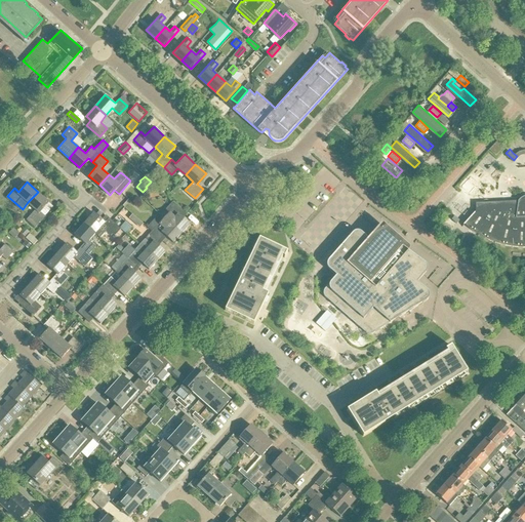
[(146,190),(149,192),(149,196),(158,195),(157,190),(159,188),(152,183),(146,190)]
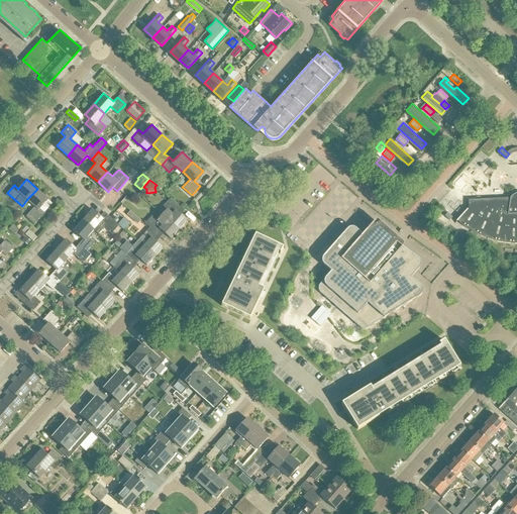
[(37,189),(27,199),(34,205),(26,215),(34,222),(44,211),(39,207),(48,198),(37,189)]
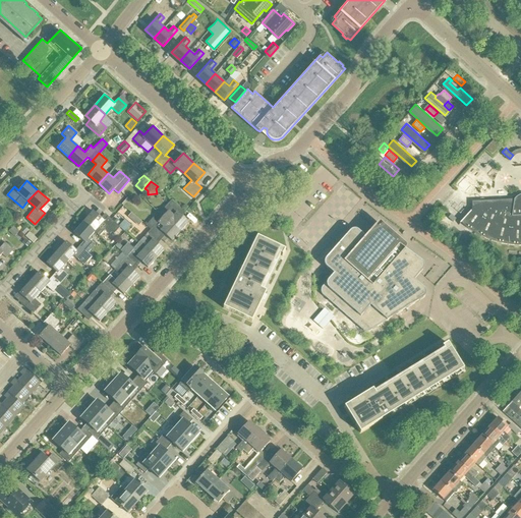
[(514,197),(472,199),(472,208),(458,223),(461,221),(464,224),(468,227),(479,234),(483,236),(498,241),(500,241),(514,243),(515,244),(518,244),(520,243),(520,192),(520,193),(518,194),(517,194),(516,195),(514,197)]
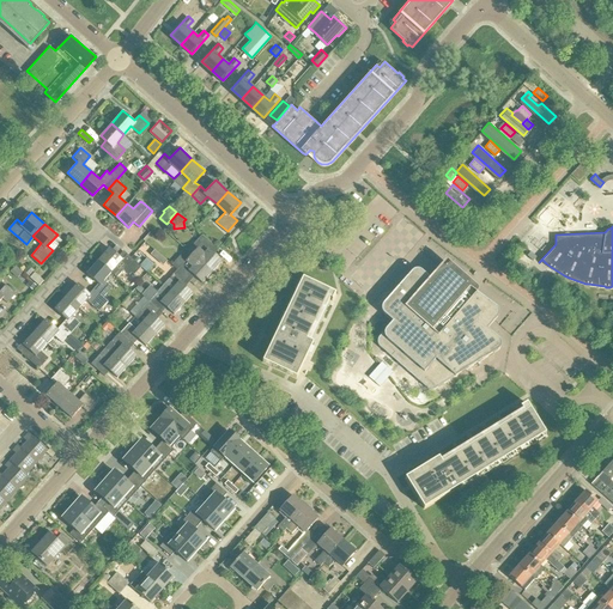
[(198,247),(192,253),(212,270),(222,260),(211,250),(216,245),(201,233),(193,243),(198,247)]
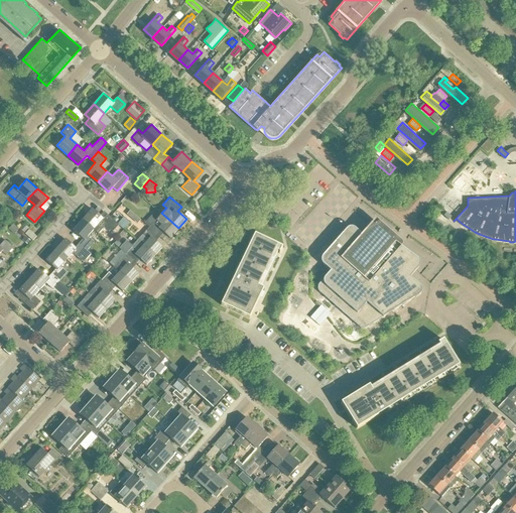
[(93,208),(83,219),(94,228),(98,232),(104,226),(109,230),(111,228),(113,230),(119,224),(104,210),(100,215),(93,208)]
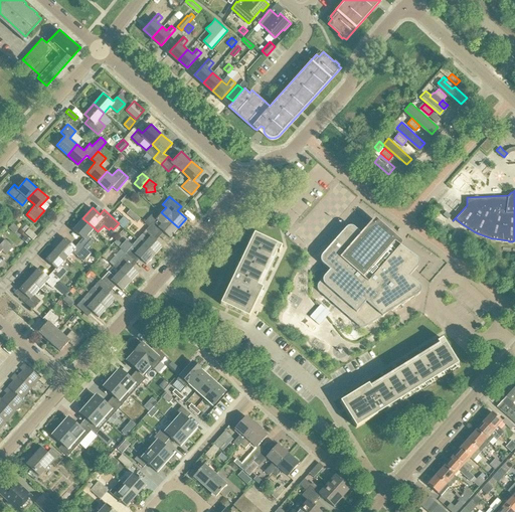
[(135,213),(130,208),(127,212),(132,216),(135,213)]
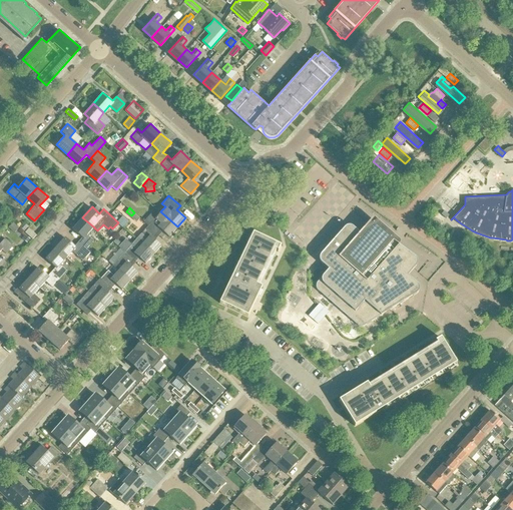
[(148,224),(156,231),(160,227),(169,235),(177,226),(160,211),(156,217),(151,212),(144,220),(148,224)]
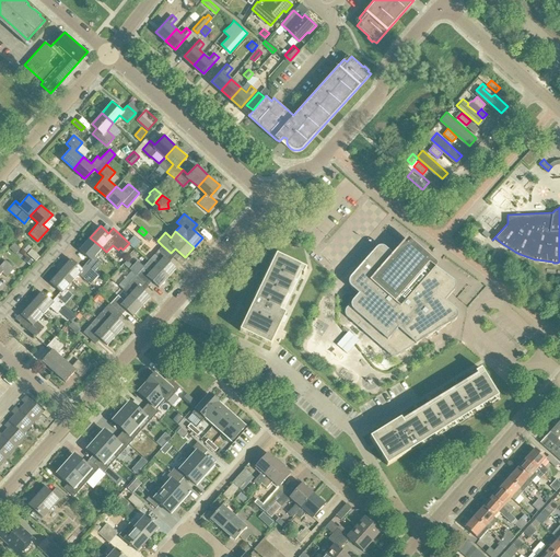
[(90,238),(80,248),(90,258),(86,262),(85,263),(94,270),(95,269),(102,262),(95,255),(102,247),(90,238)]
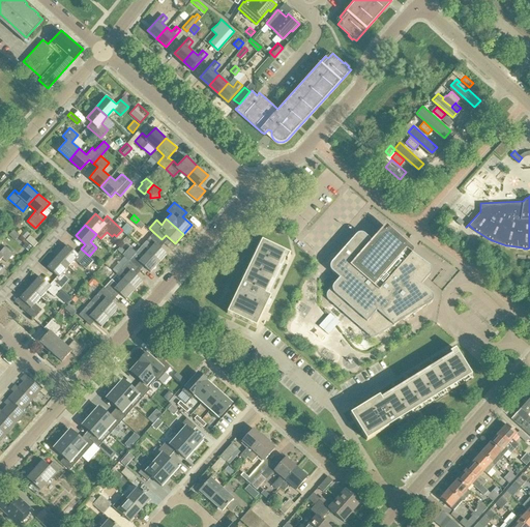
[(20,233),(25,237),(29,233),(25,228),(20,233)]
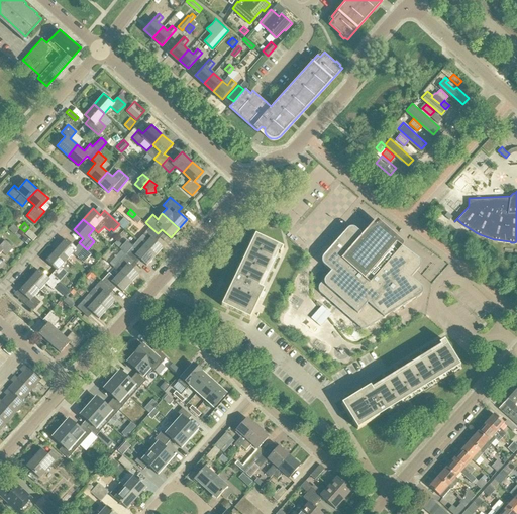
[(320,283),(319,284),(318,286),(318,288),(319,290),(320,291),(360,326),(362,327),(363,327),(365,327),(366,327),(368,326),(420,294),(421,293),(422,291),(423,289),(422,287),(422,286),(420,284),(411,276),(420,266),(421,265),(421,264),(421,262),(421,261),(420,259),(419,258),(372,223),(364,233),(355,226),(354,226),(352,225),(351,225),(350,225),(348,226),(347,227),(323,254),(322,255),(322,258),(322,259),(322,261),(323,262),(324,264),(331,270),(320,283)]
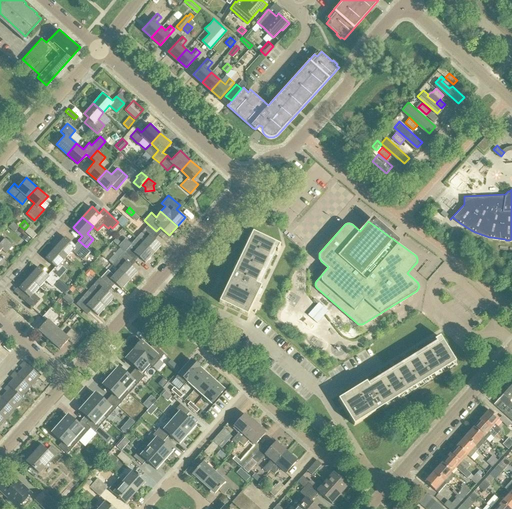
[(148,224),(136,237),(153,252),(161,243),(152,236),(156,231),(148,224)]
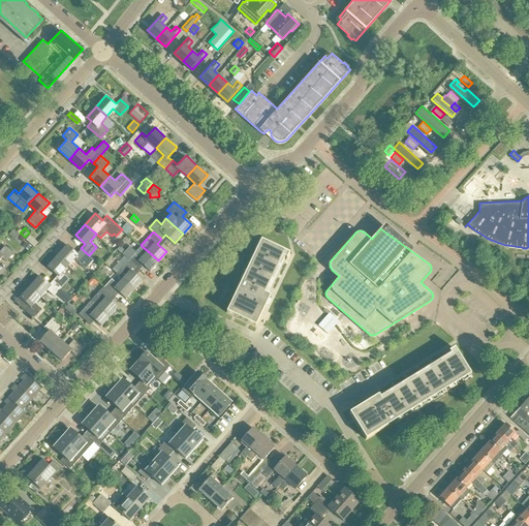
[(23,244),(28,249),(31,245),(26,240),(23,244)]
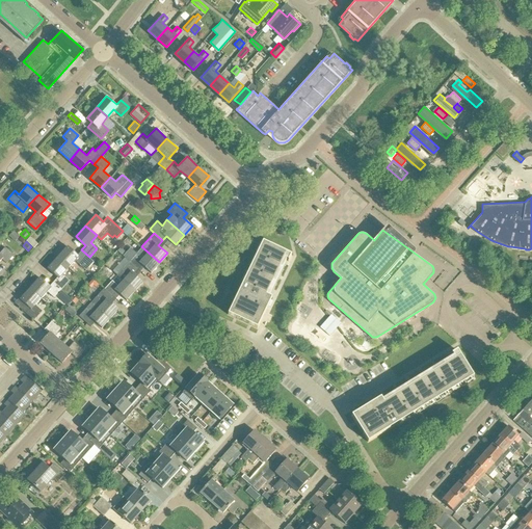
[(257,326),(271,296),(266,293),(286,252),(264,241),(240,291),(239,290),(228,313),(257,326)]
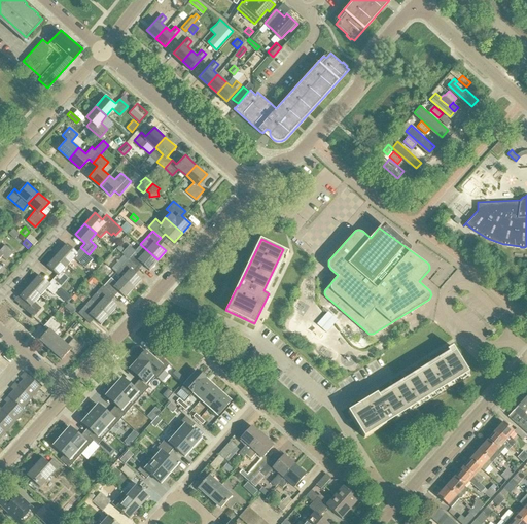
[(0,256),(2,255),(6,259),(13,251),(5,243),(0,248),(0,256)]
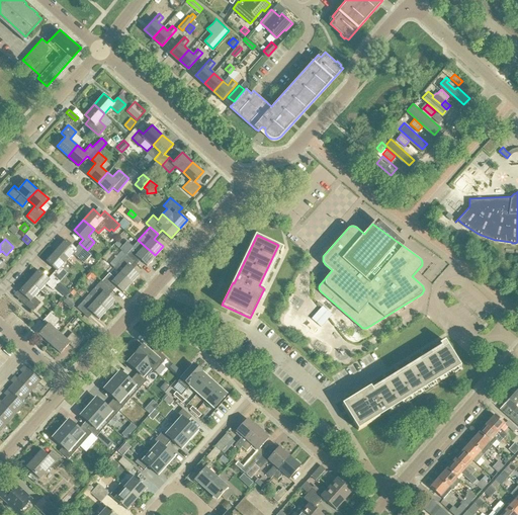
[(66,239),(56,249),(67,259),(73,252),(80,258),(83,262),(91,253),(87,250),(79,243),(75,247),(66,239)]
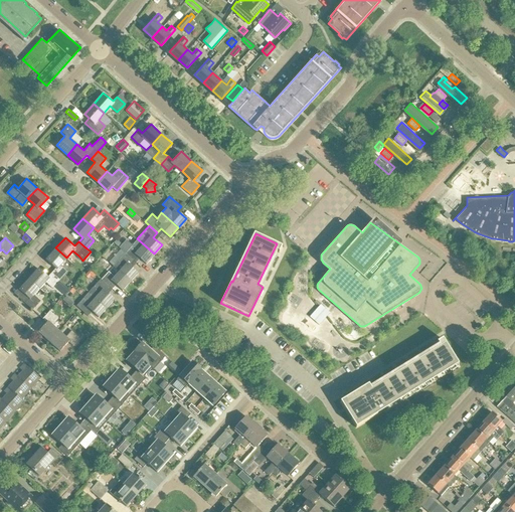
[(125,251),(134,260),(137,256),(146,263),(154,253),(137,238),(132,243),(126,238),(119,246),(125,251)]
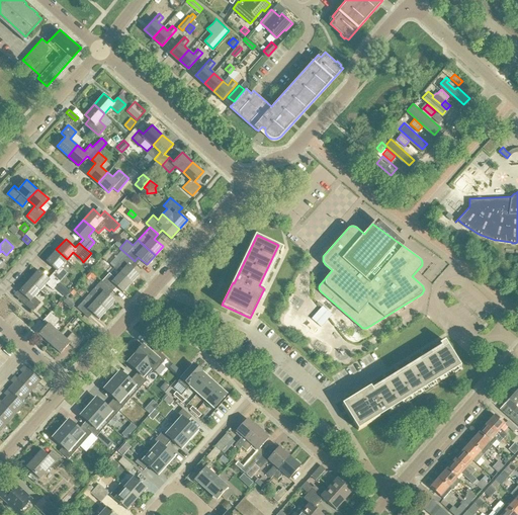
[(56,249),(47,260),(56,268),(52,273),(60,280),(68,272),(61,266),(67,259),(56,249)]
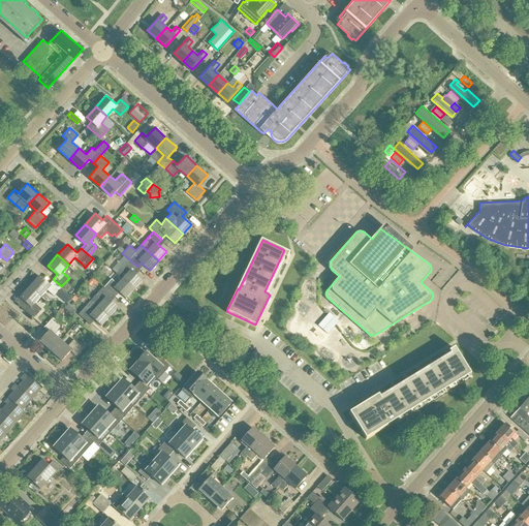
[(116,272),(123,278),(133,288),(142,279),(133,271),(137,267),(128,258),(116,272)]
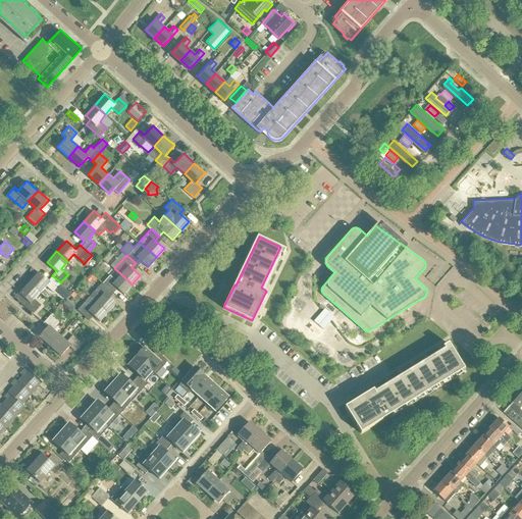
[(39,271),(30,281),(40,292),(46,284),(53,291),(60,282),(52,275),(49,279),(39,271)]
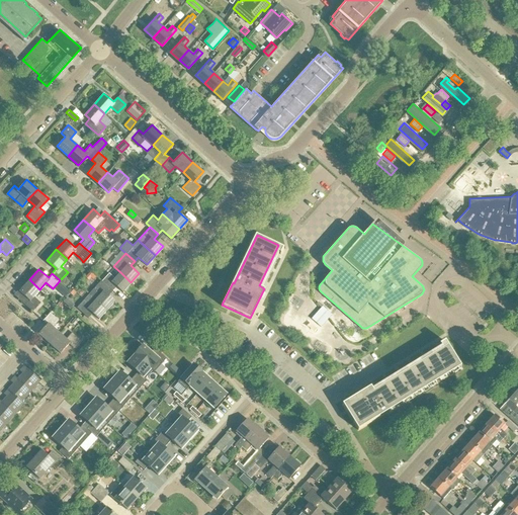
[(96,275),(90,270),(85,276),(89,279),(91,276),(93,279),(96,275)]
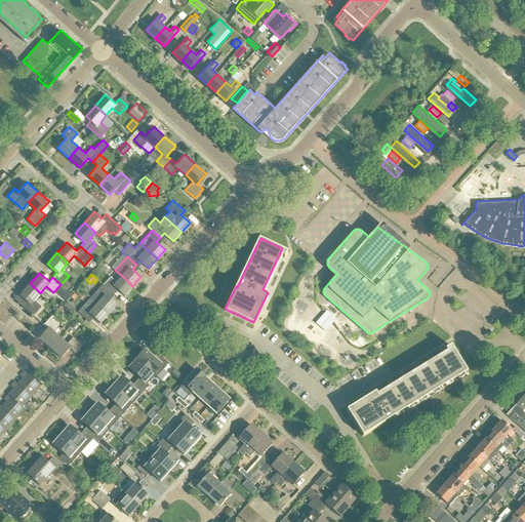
[(111,276),(104,283),(104,284),(112,291),(116,287),(124,295),(132,286),(122,276),(117,281),(111,276)]
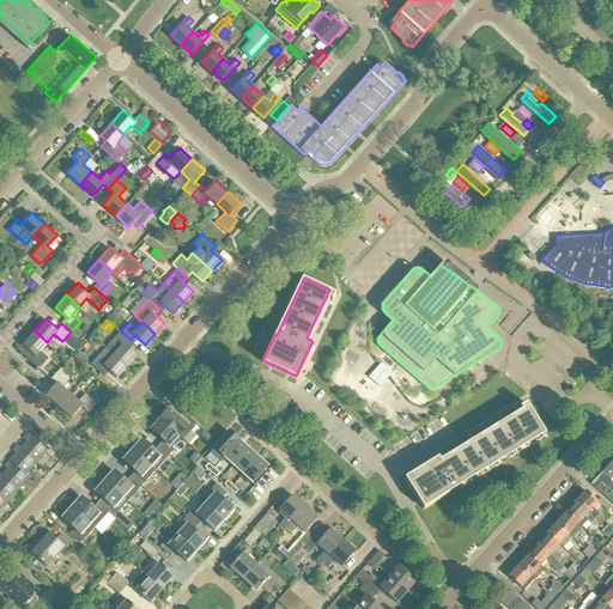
[(26,346),(22,352),(40,367),(48,357),(40,349),(47,342),(35,330),(23,343),(26,346)]
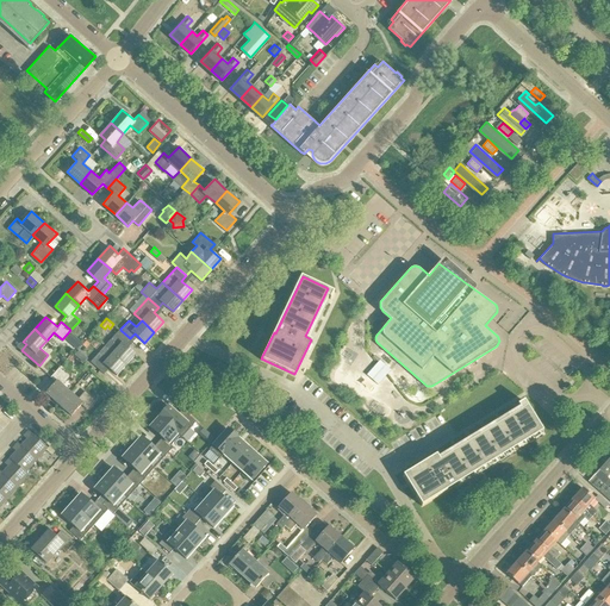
[(119,329),(105,344),(126,363),(136,353),(129,347),(132,341),(130,338),(120,330),(120,329),(119,329)]
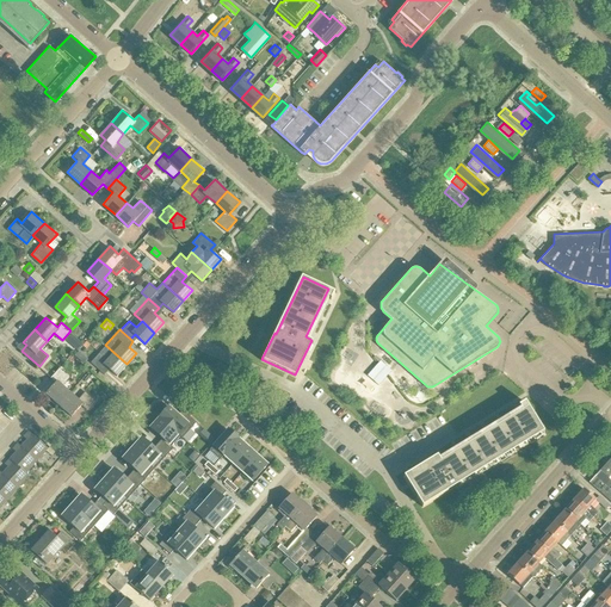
[(76,348),(82,342),(76,336),(71,344),(76,348)]
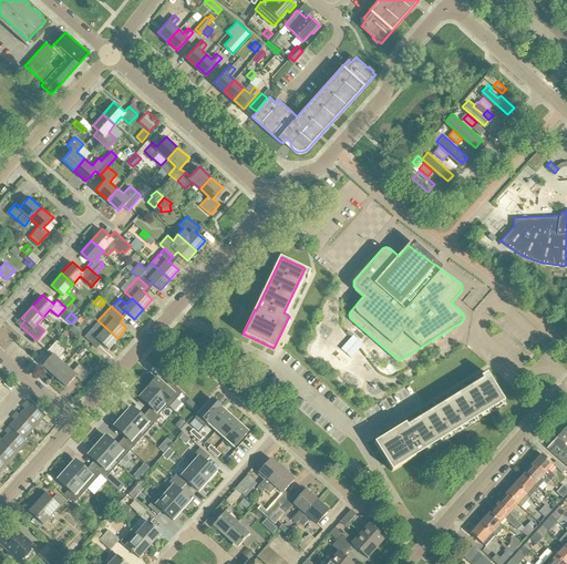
[(117,338),(98,320),(84,336),(94,345),(99,339),(109,348),(117,338)]
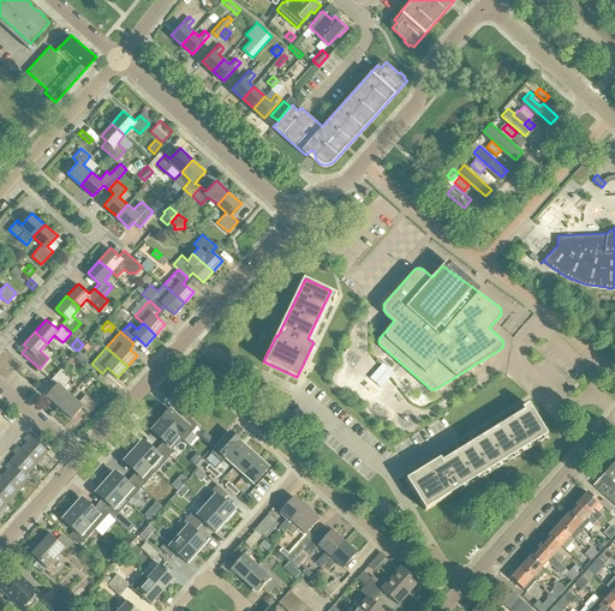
[(394,371),(382,361),(370,376),(381,387),(394,371)]
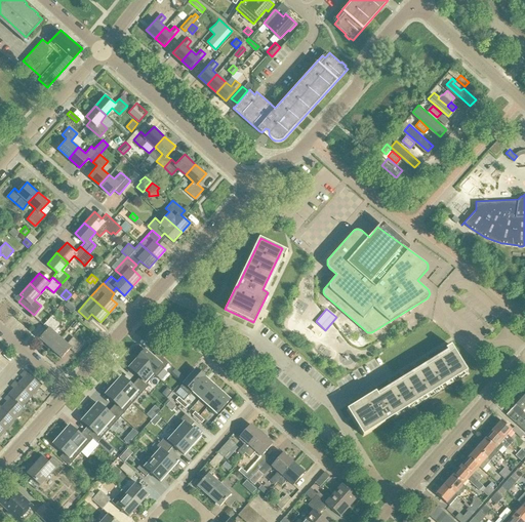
[(39,337),(50,347),(61,336),(53,330),(59,323),(51,316),(43,323),(48,327),(39,337)]
